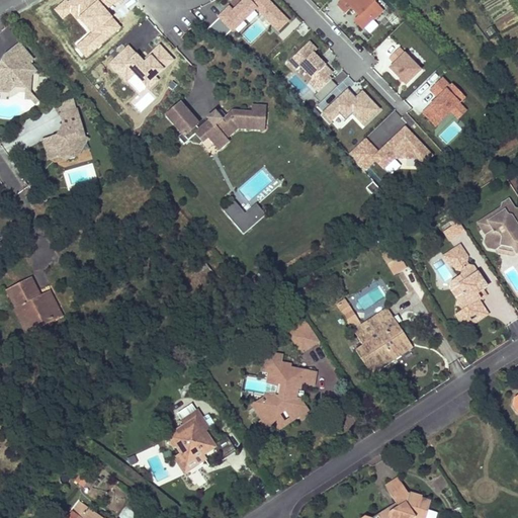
[(65,0),(54,10),(63,20),(71,13),(90,34),(77,46),(88,58),(121,28),(104,9),(114,0),(71,0),(68,3),(65,0)]
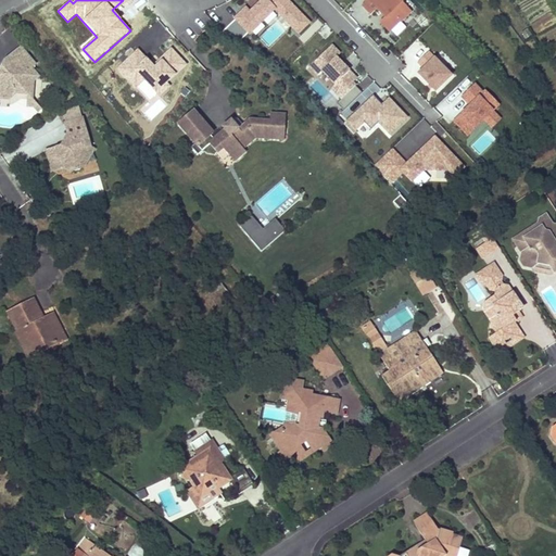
[(299,32),(310,21),(289,0),(268,0),(267,0),(261,0),(250,11),(245,7),(241,10),(243,12),(240,15),(238,13),(235,17),(236,19),(223,30),(240,40),(249,32),(249,33),(275,8),(299,32)]
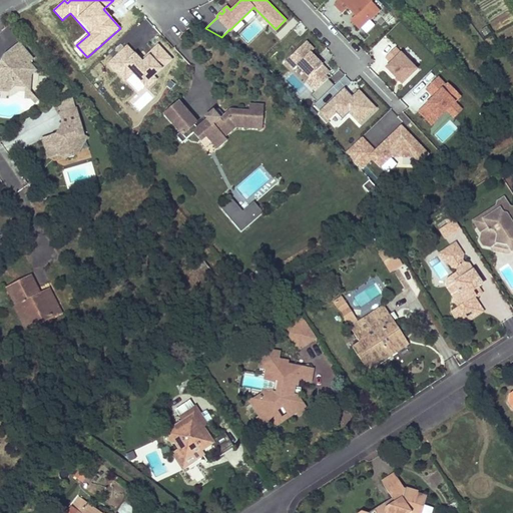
[(351,19),(361,29),(382,9),(372,0),(341,0),(338,4),(346,12),(351,8),(357,14),(351,19)]
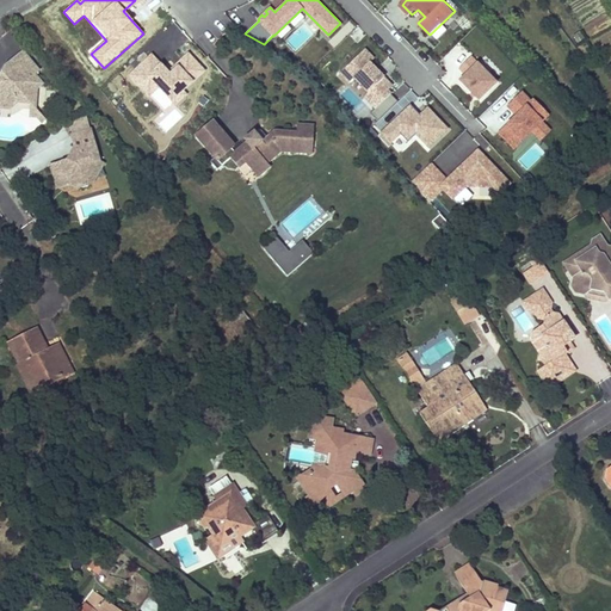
[(372,57),(364,48),(339,72),(349,81),(353,76),(380,103),(370,111),(377,119),(397,100),(387,90),(392,85),(369,61),(372,57)]
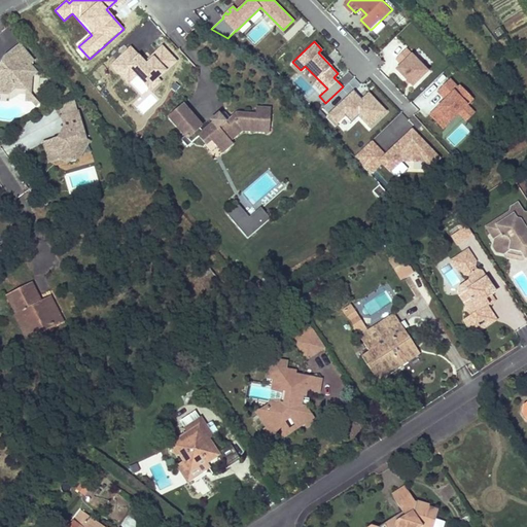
[(0,91),(8,92),(14,88),(25,88),(30,89),(32,74),(35,71),(30,63),(33,60),(19,43),(3,56),(6,60),(0,63),(0,91)]
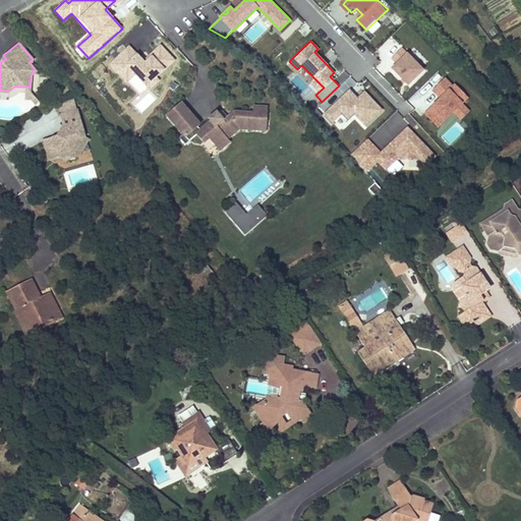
[(137,94),(175,59),(162,45),(143,62),(129,46),(110,64),(137,94)]
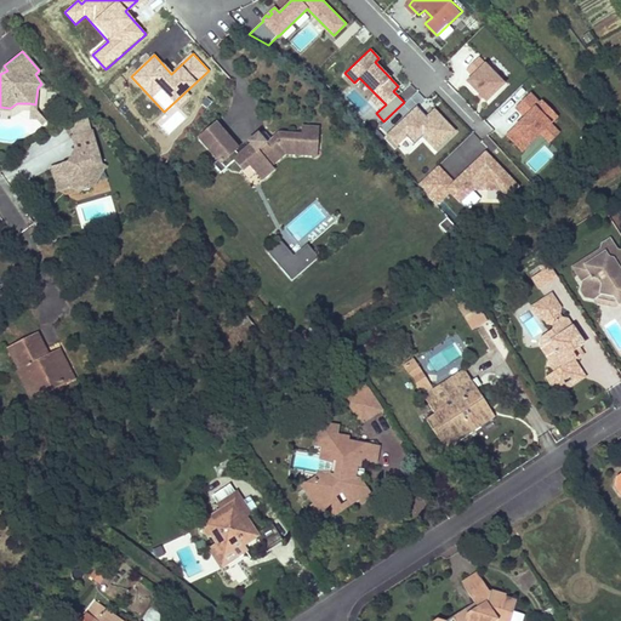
[(503,81),(478,56),(466,67),(473,74),(467,80),(486,100),(503,81)]
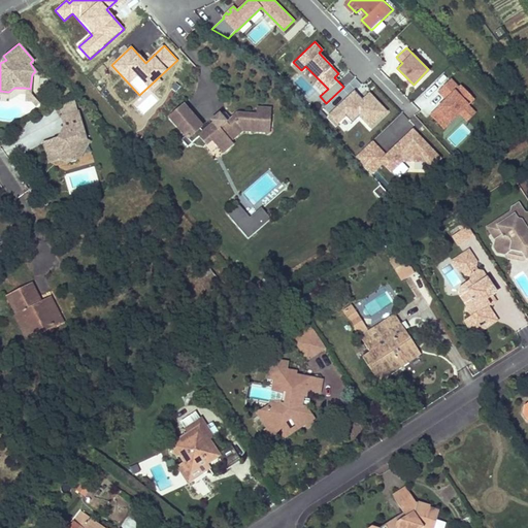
[(305,66),(301,70),(312,81),(309,86),(320,96),(328,89),(305,66)]
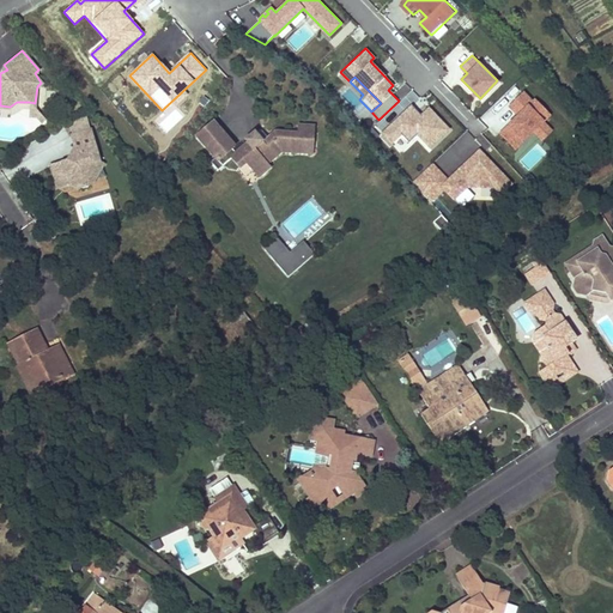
[(519,115),(499,134),(516,150),(534,132),(544,140),(553,132),(544,123),(551,116),(535,99),(533,102),(523,93),(509,108),(519,115)]
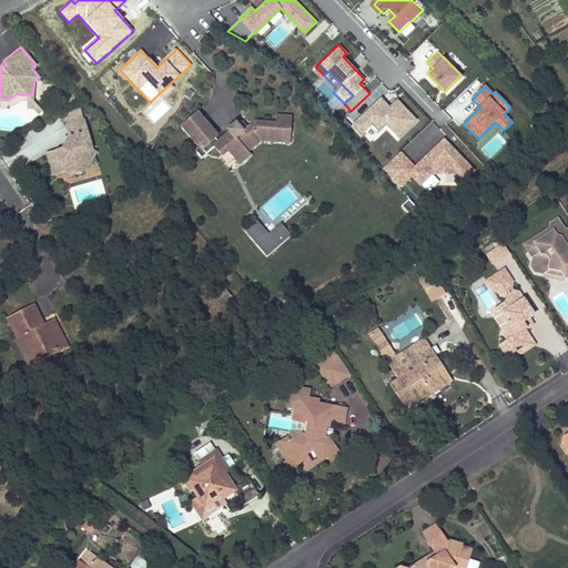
[(41,109),(32,99),(32,95),(27,94),(27,107),(31,107),(37,112),(41,109)]
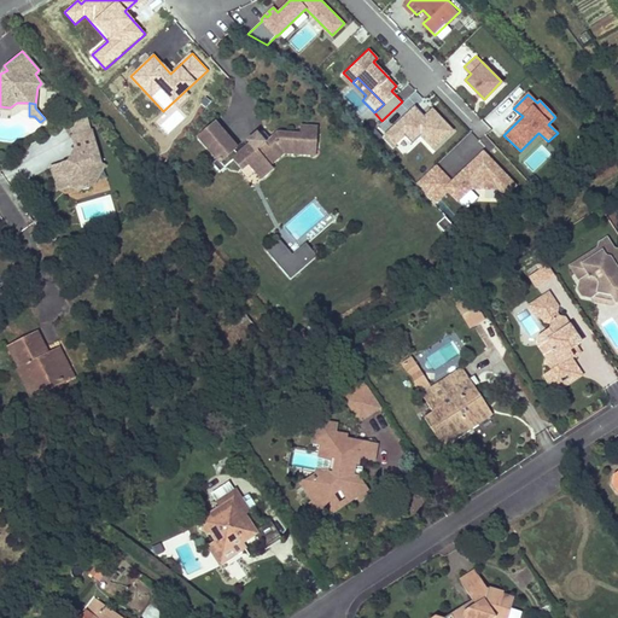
[(414,106),(385,134),(396,144),(404,135),(412,143),(419,135),(435,151),(456,132),(433,108),(424,116),(414,106)]
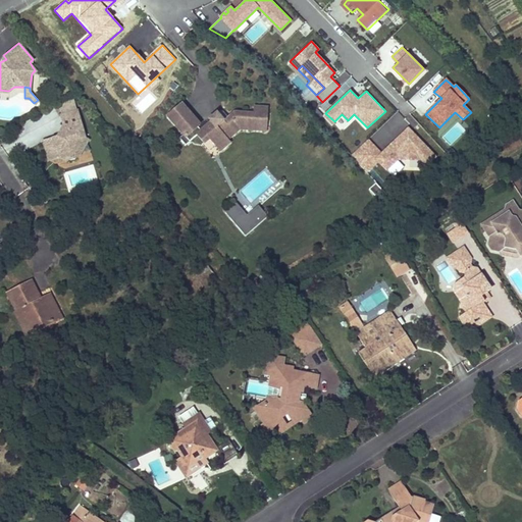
[(57,104),(60,115),(76,110),(72,96),(57,104)]
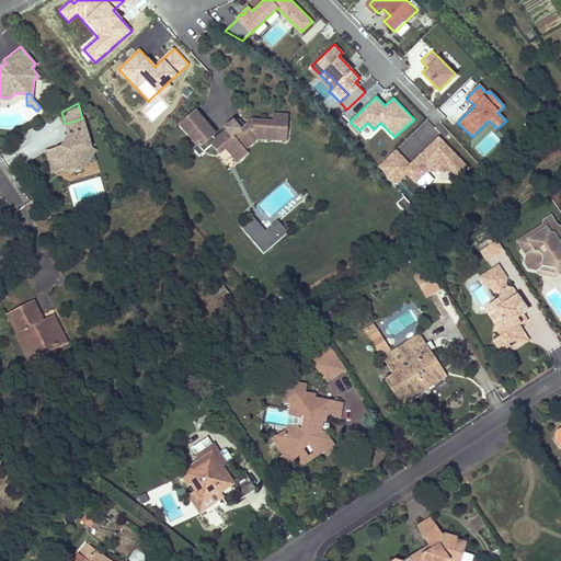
[(231,155),(237,161),(247,152),(244,149),(241,146),(256,133),(286,136),(288,115),(274,114),(273,122),(252,119),(248,123),(247,123),(245,124),(240,128),(233,121),(225,127),(227,130),(216,139),(213,136),(215,134),(195,111),(180,124),(204,151),(212,144),(219,152),(225,148),(231,155)]
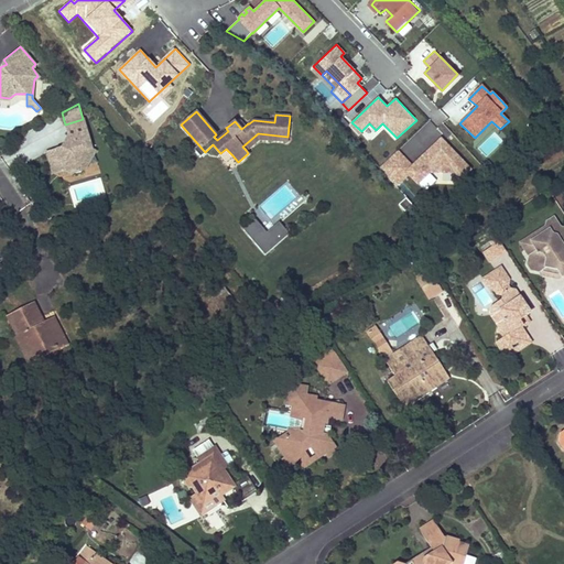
[(83,119),(65,125),(69,140),(64,145),(45,152),(53,173),(63,170),(71,172),(76,171),(76,173),(82,171),(82,169),(85,167),(88,162),(86,153),(85,149),(91,147),(83,119)]
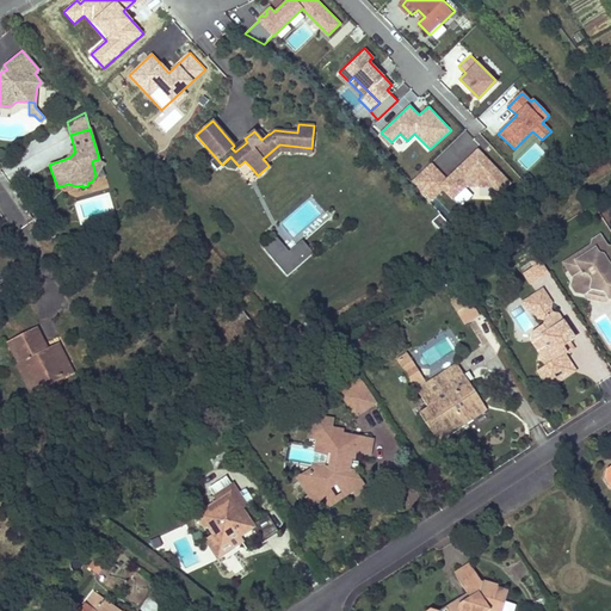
[(263,159),(266,162),(281,149),(312,153),(312,148),(279,144),(263,159)]
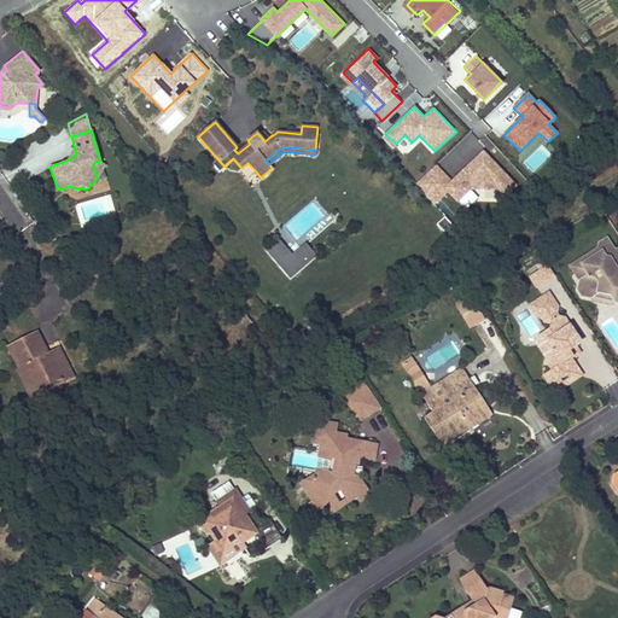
[(435,165),(415,185),(436,207),(448,193),(456,200),(471,188),(499,190),(506,197),(518,186),(484,151),(452,181),(435,165)]
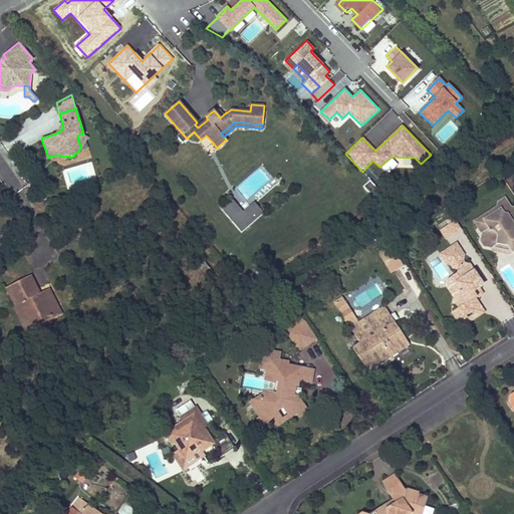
[(80,148),(87,136),(83,134),(77,136),(78,140),(80,148)]
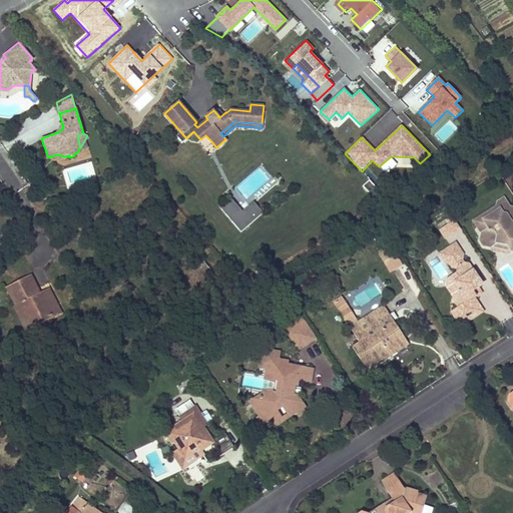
[(200,139),(198,141),(204,147),(211,141),(205,135),(200,139)]
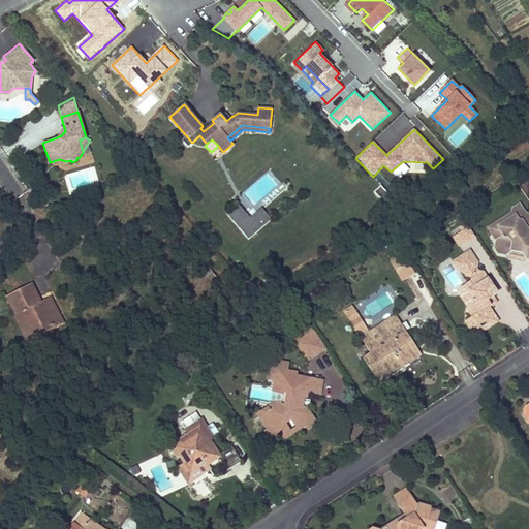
[(28,189),(31,192),(36,186),(34,183),(28,189)]
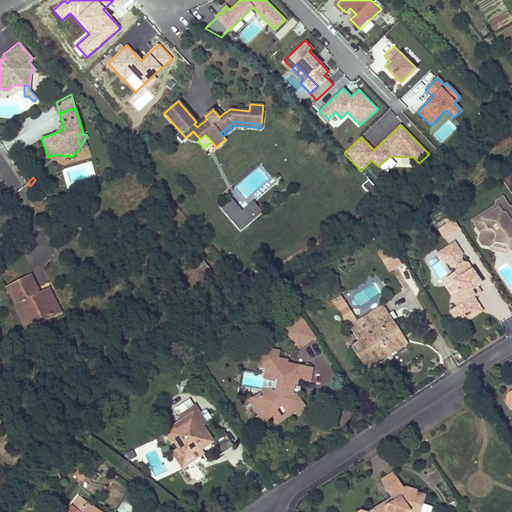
[(369,177),(363,183),(369,188),(375,182),(369,177)]
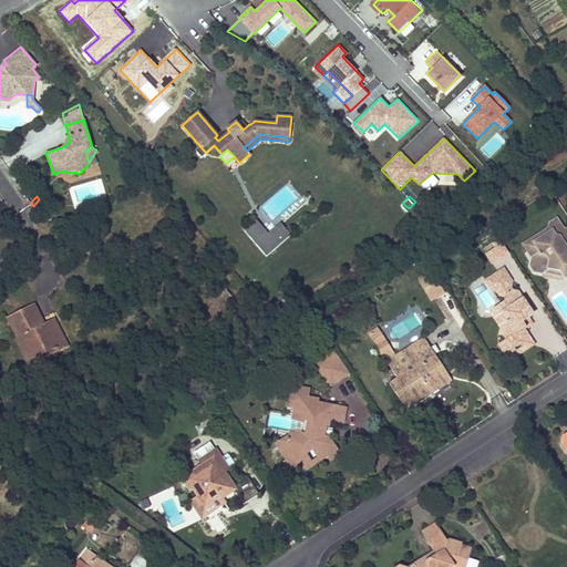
[(39,199),(33,206),(43,216),(50,210),(39,199)]
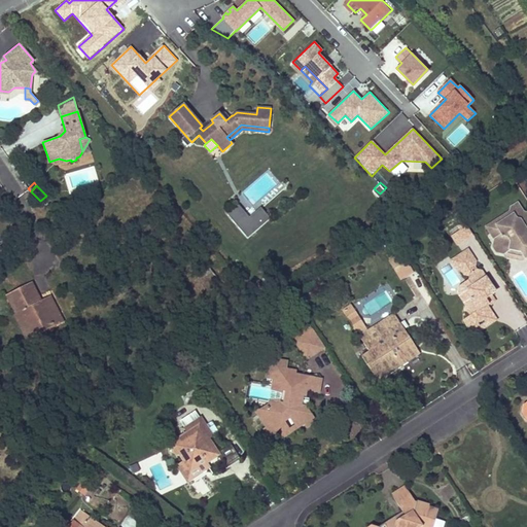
[(518,203),(512,207),(511,211),(487,226),(495,240),(494,247),(497,251),(503,253),(511,249),(522,251),(526,257),(526,215),(526,216),(518,203)]
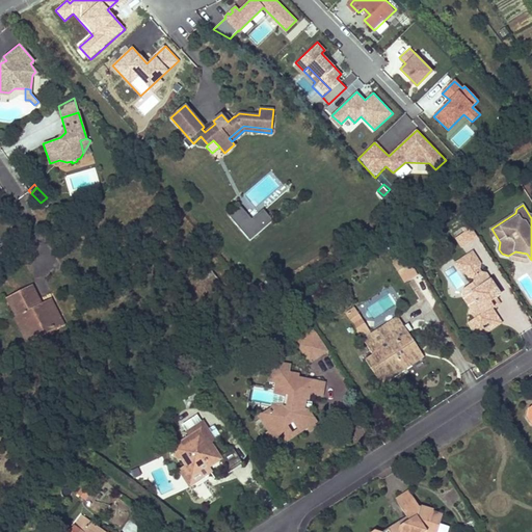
[(239,206),(229,215),(248,240),(271,221),(264,212),(249,223),(244,216),(246,214),(239,206)]
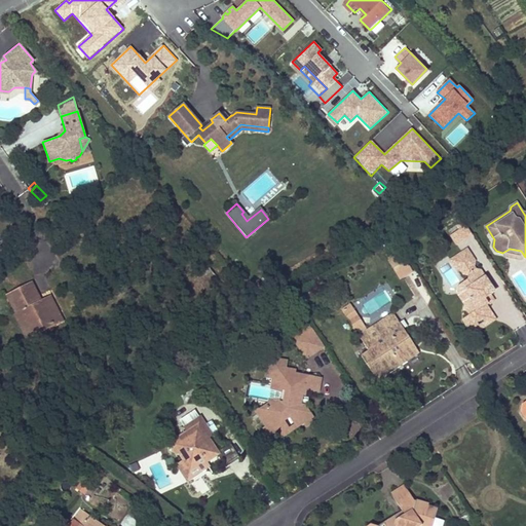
[(457,245),(473,234),(464,222),(457,226),(460,231),(452,236),(457,245)]
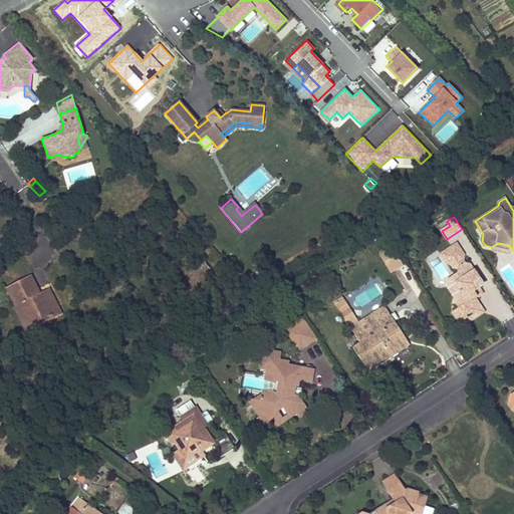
[(498,243),(491,247),(494,250),(509,253),(513,251),(509,245),(498,243)]
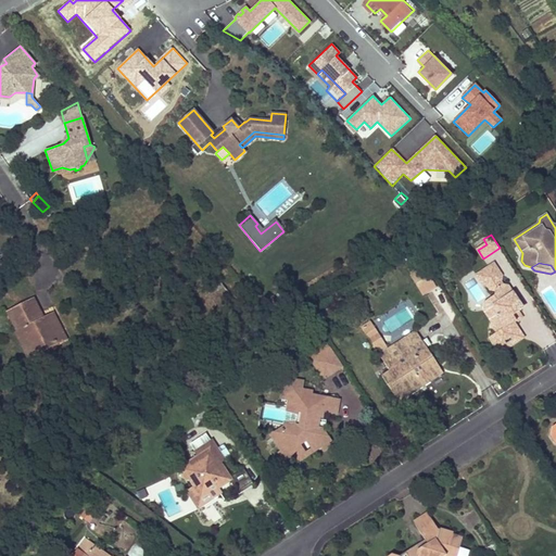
[(491,266),(502,282),(502,277),(494,264),(491,266)]
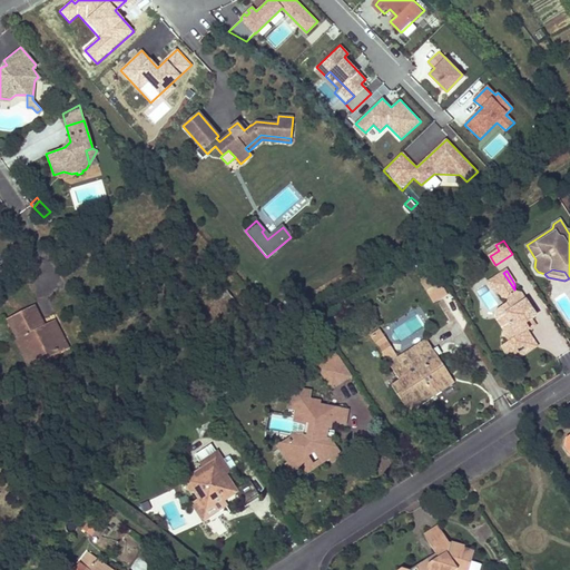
[(514,290),(503,273),(490,283),(498,295),(500,293),(503,297),(509,298),(508,304),(505,306),(511,315),(509,316),(512,321),(511,324),(504,328),(507,332),(505,334),(512,342),(503,347),(511,359),(520,352),(519,351),(524,346),(526,349),(536,342),(529,332),(531,330),(528,324),(533,321),(534,318),(536,316),(536,314),(534,313),(533,311),(532,311),(528,310),(529,305),(522,294),(517,293),(514,290)]
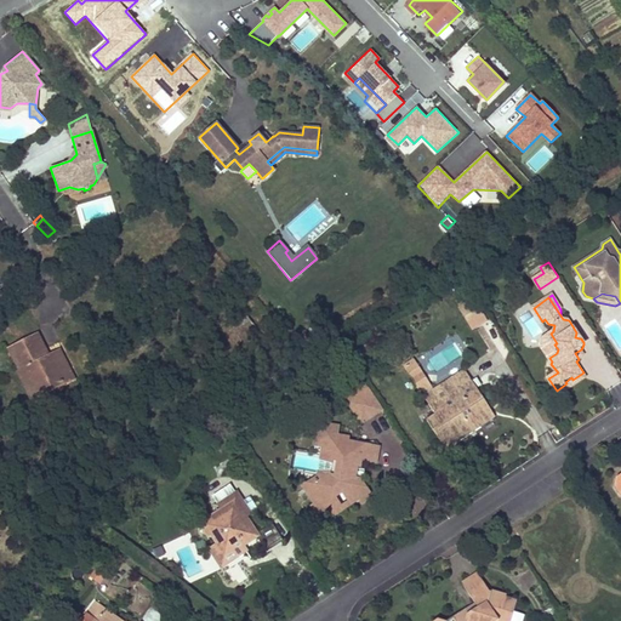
[(467,320),(480,312),(472,298),(459,307),(467,320)]
